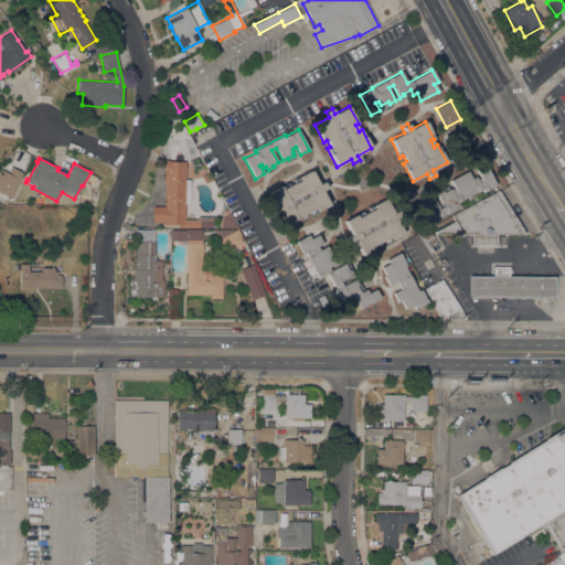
[(184,203),(184,219),(213,220),(213,228),(178,227),(178,224),(163,224),(163,222),(152,222),(152,206),(164,206),(164,183),(163,183),(164,171),(164,172),(166,160),(169,160),(169,161),(185,161),(184,179),(190,179),(191,202),(190,203),(184,203)]
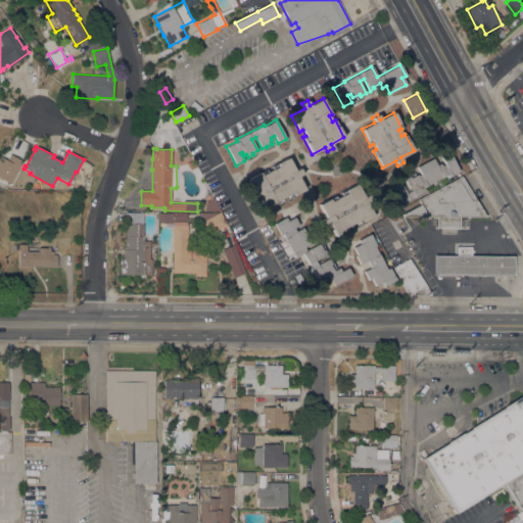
[(459,172),(447,178),(445,175),(423,187),(425,191),(397,205),(387,187),(399,181),(406,192),(410,190),(403,179),(409,176),(410,178),(416,174),(417,176),(420,174),(416,167),(432,157),(436,165),(439,163),(441,165),(444,164),(440,156),(448,152),(459,172)]
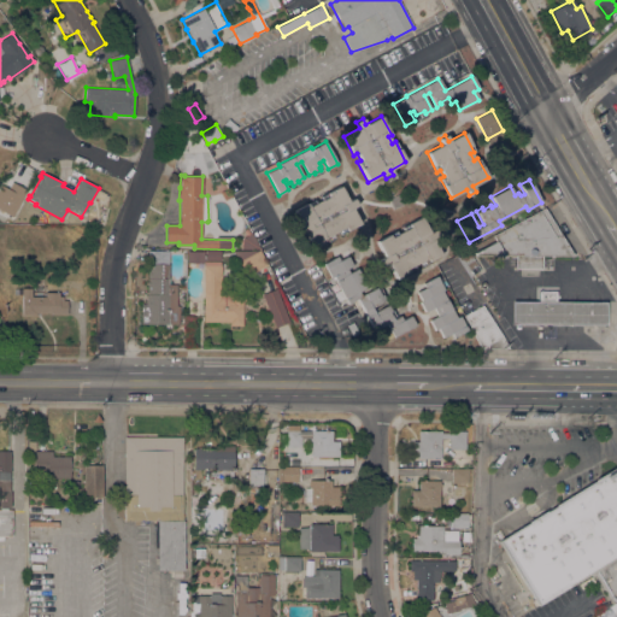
[(347,201),(353,198),(357,205),(351,209),(359,224),(340,234),(338,230),(331,234),(333,238),(313,248),(305,231),(299,234),(297,229),(303,225),(294,210),(313,199),(315,203),(322,199),(319,197),(340,186),(347,201)]
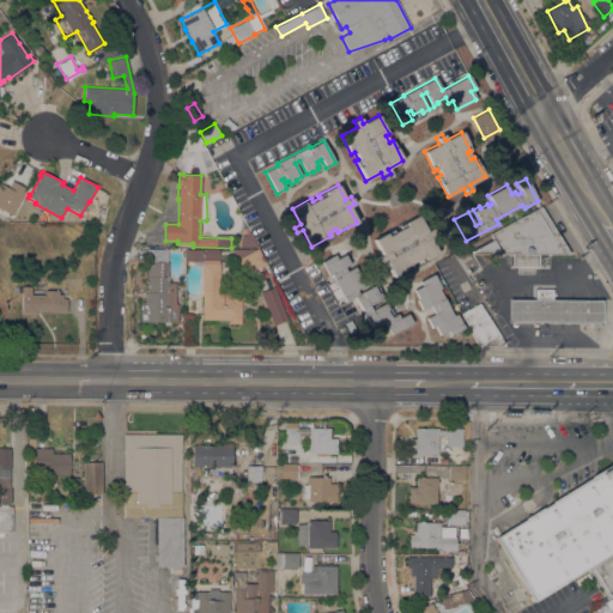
[(223,199),(218,192),(225,187),(230,195),(223,199)]
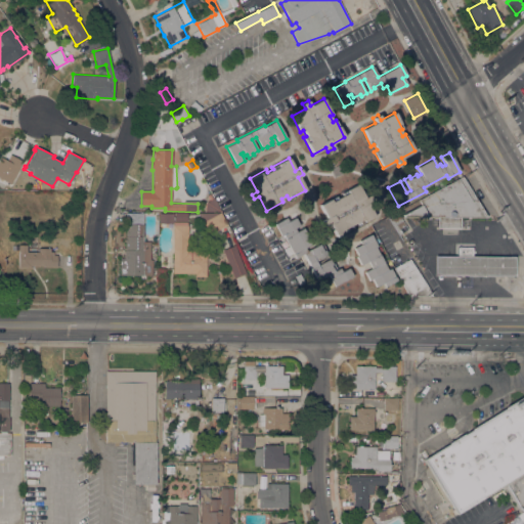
[(486,217),(460,217),(460,228),(437,228),(437,217),(403,216),(402,214),(421,205),(418,200),(462,176),(486,217)]
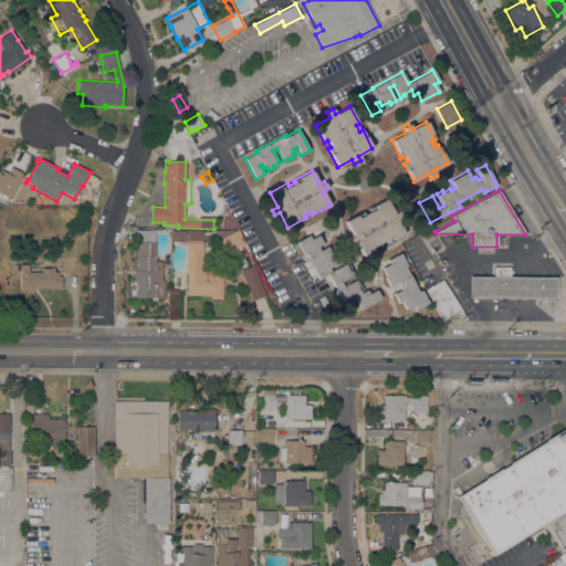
[(363,212),(364,215),(370,211),(368,208),(386,198),(394,213),(398,210),(401,217),(397,219),(405,233),(386,243),(385,240),(379,243),(380,247),(363,255),(355,242),(349,244),(347,238),(352,236),(345,221),(363,212)]
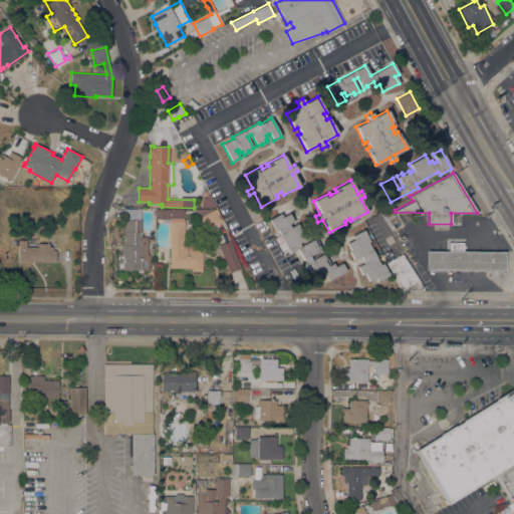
[(205,197),(202,192),(205,190),(208,195),(209,194),(215,207),(201,208),(202,198),(205,197)]
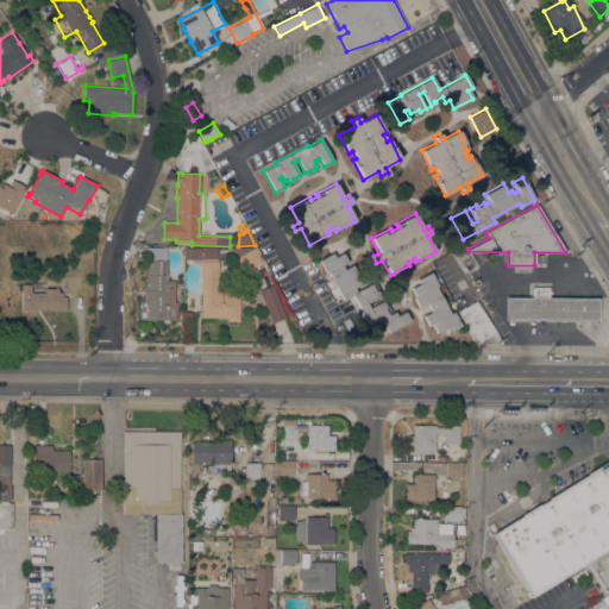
[(165,248),(165,261),(167,261),(167,281),(175,281),(174,302),(176,302),(176,320),(139,320),(139,300),(144,300),(144,290),(145,290),(145,261),(146,248),(165,248)]
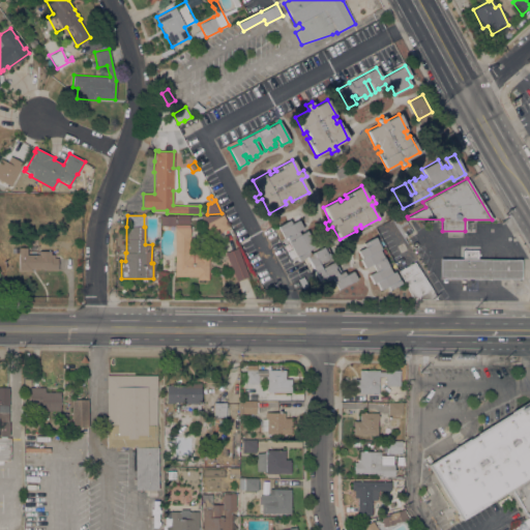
[(175,215),(175,226),(160,225),(160,215),(175,215)]
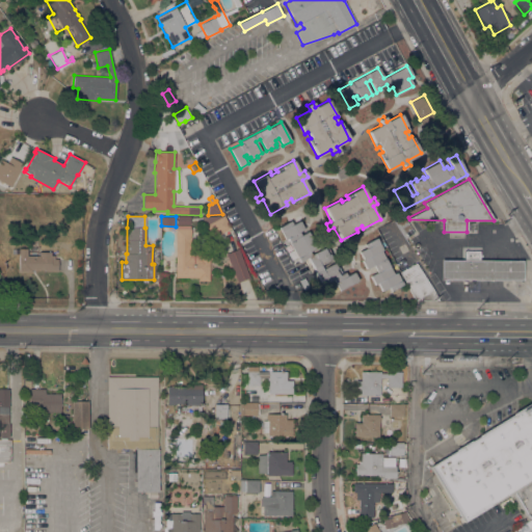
[(190,216),(190,224),(177,224),(177,216),(190,216)]
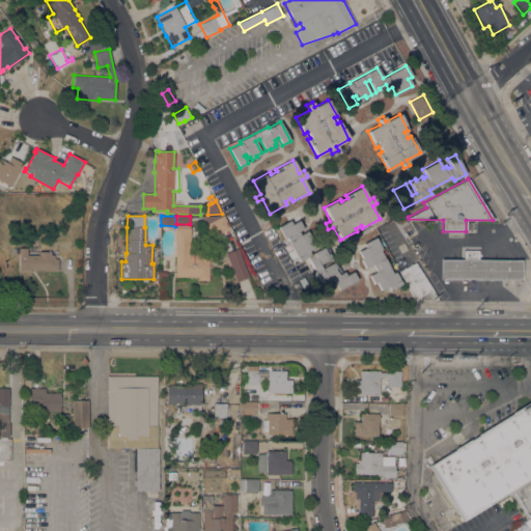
[(230,228),(213,236),(212,235),(201,217),(201,216),(224,217),(230,228)]
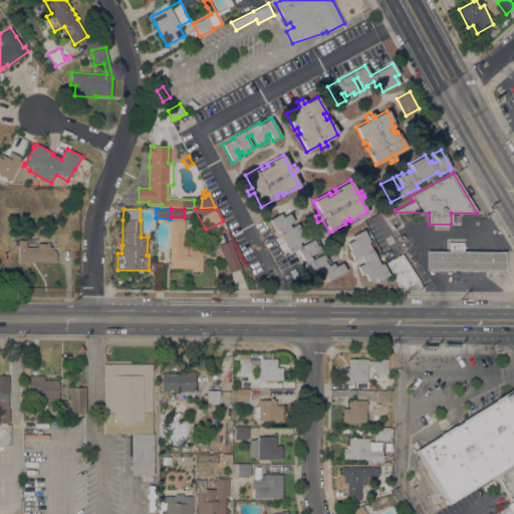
[(265,222),(280,213),(282,217),(289,213),(293,221),(288,224),(290,228),(296,224),(305,239),(299,243),(300,246),(312,239),(319,251),(309,256),(311,260),(322,254),(325,259),(326,258),(329,264),(332,263),(334,266),(340,262),(345,270),(327,280),(321,269),(312,275),(296,248),(289,252),(277,230),(271,233),(265,222)]
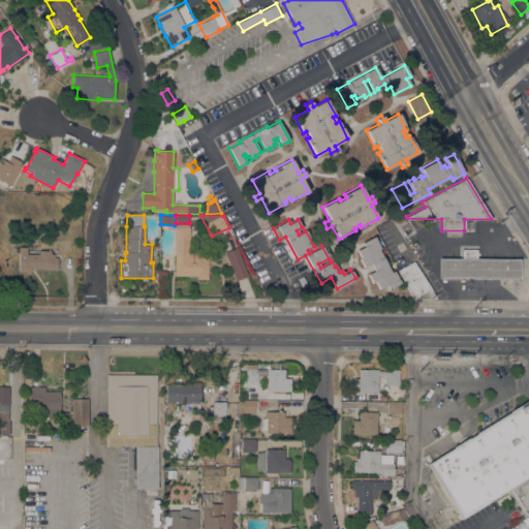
[(411,231),(402,237),(392,221),(394,220),(404,220),(411,231)]
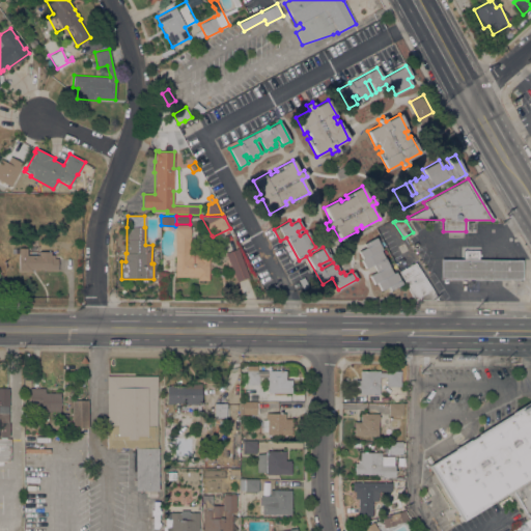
[(190,238),(189,238),(189,252),(208,252),(208,280),(197,280),(197,277),(174,277),(175,228),(175,225),(189,225),(189,228),(190,228),(190,238)]
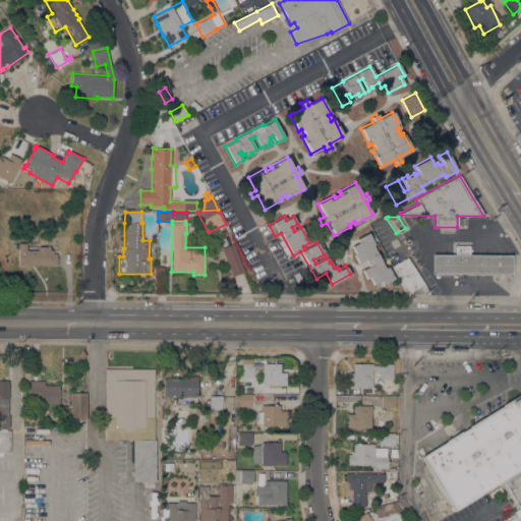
[(374,244),(372,245),(385,269),(388,267),(394,279),(382,285),(380,281),(373,285),(368,277),(366,279),(361,270),(368,267),(365,259),(358,264),(354,255),(355,254),(351,246),(357,242),(356,239),(367,232),(374,244)]
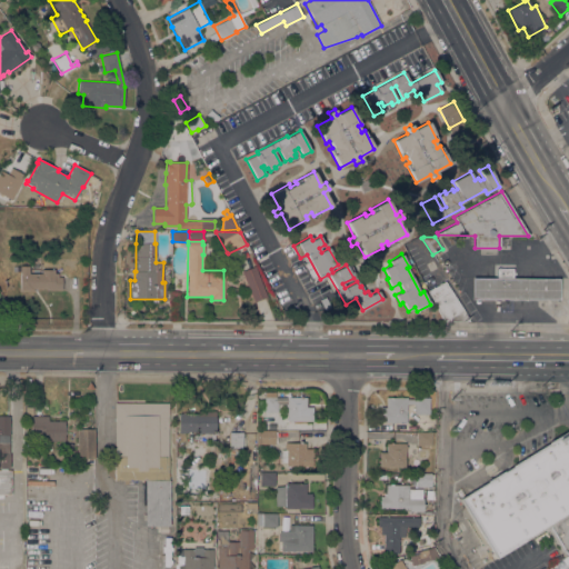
[(47,290),(47,289),(33,289),(33,291),(19,291),(19,266),(29,266),(29,273),(41,273),(41,269),(55,269),(55,273),(58,273),(58,277),(61,277),(61,290),(47,290)]
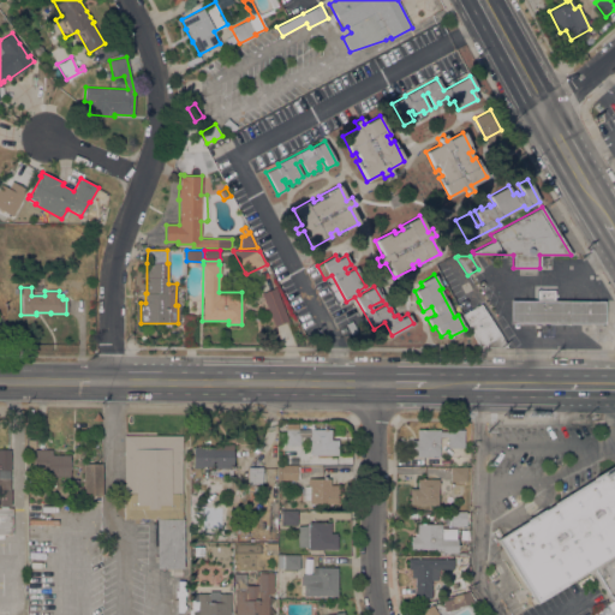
[(288,321),(274,327),(261,293),(275,287),(288,321)]
